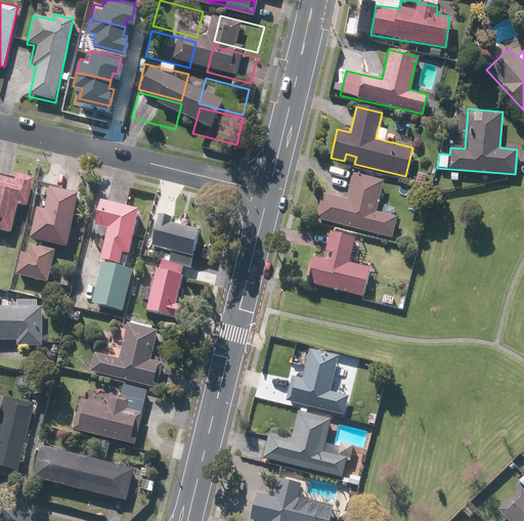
[(428,173),(417,171),(415,182),(427,184),(428,173)]
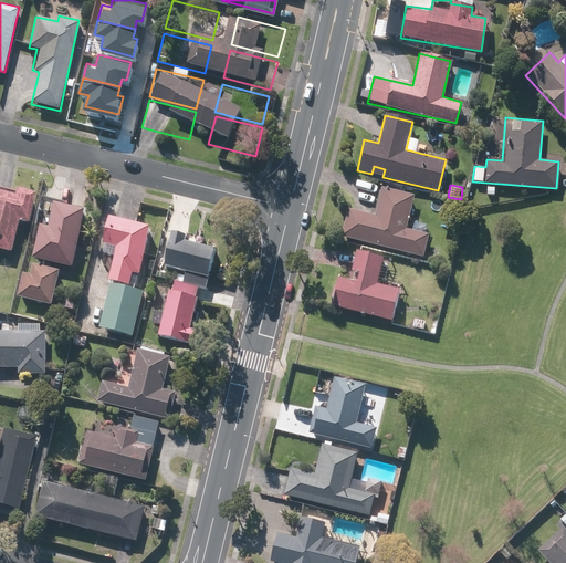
[(346,208),(339,236),(423,254),(429,231),(420,230),(421,223),(409,221),(413,197),(380,189),(375,214),(346,208)]
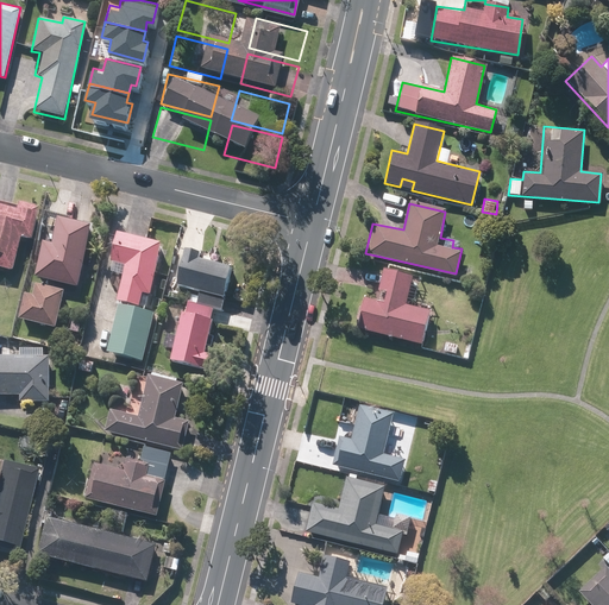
[(32,212),(0,205),(0,270),(8,272),(16,240),(25,241),(32,212)]
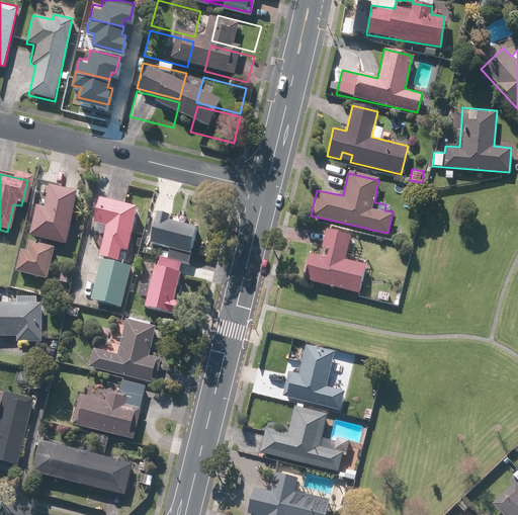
[(35,207),(29,236),(65,244),(75,195),(47,189),(42,208),(35,207)]
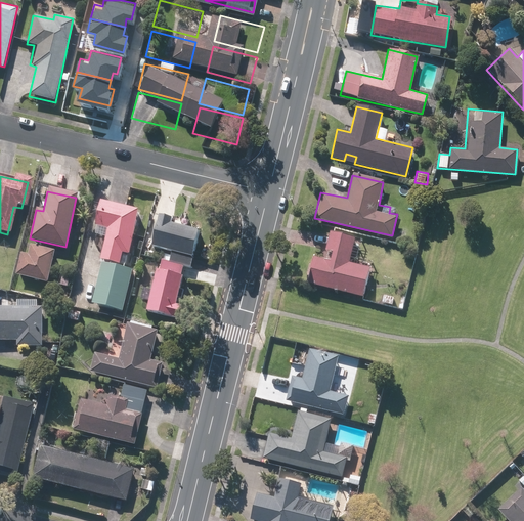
[(137,212),(97,204),(92,228),(105,231),(99,262),(118,266),(121,253),(128,254),(137,212)]
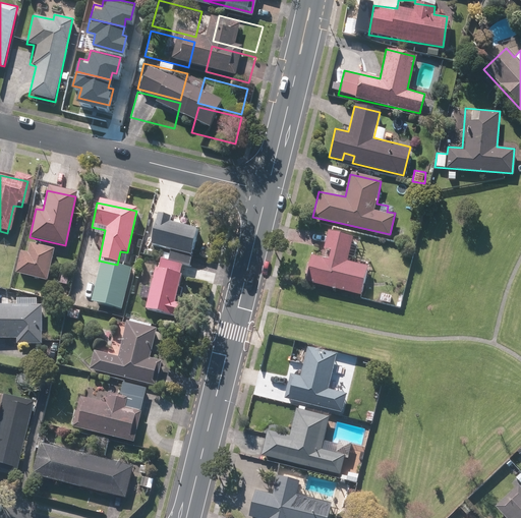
[(157,259),(184,265),(188,266),(196,230),(168,224),(169,219),(156,216),(149,246),(159,248),(157,259)]
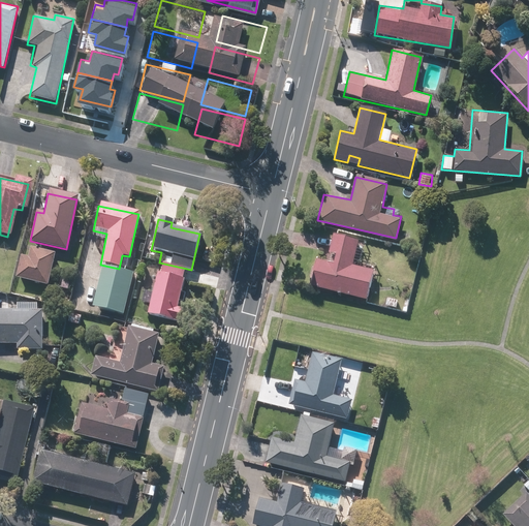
[(332,233),(325,258),(311,255),(305,284),(367,298),(373,269),(351,265),(356,238),(332,233)]
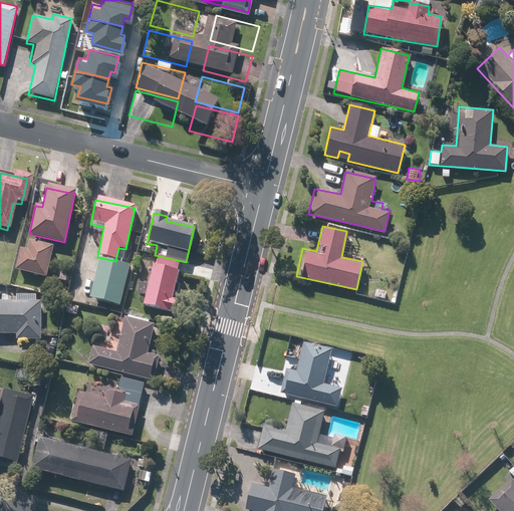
[(19,248),(14,269),(46,276),(52,246),(28,241),(27,250),(19,248)]
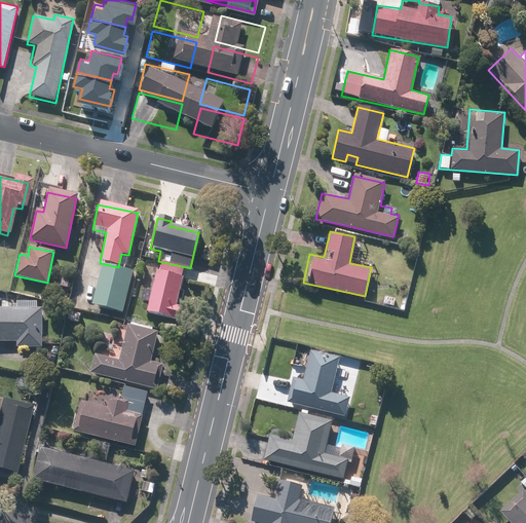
[(186,267),(158,261),(147,313),(179,320),(182,306),(177,305),(186,267)]
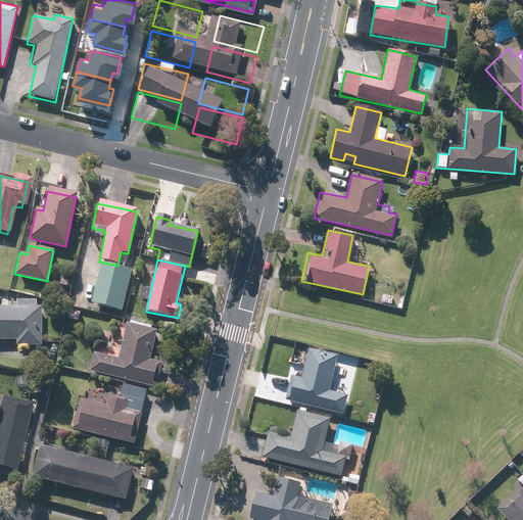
[(131,268),(117,266),(99,262),(90,303),(122,311),(131,268)]
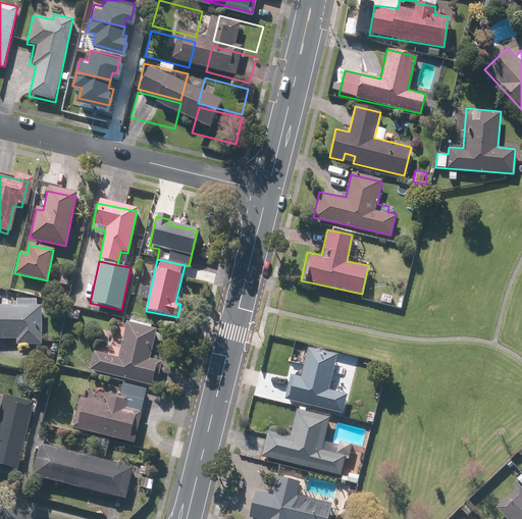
[(4,291),(3,305),(0,304),(0,338),(17,339),(17,344),(41,344),(42,306),(36,306),(37,296),(4,291)]
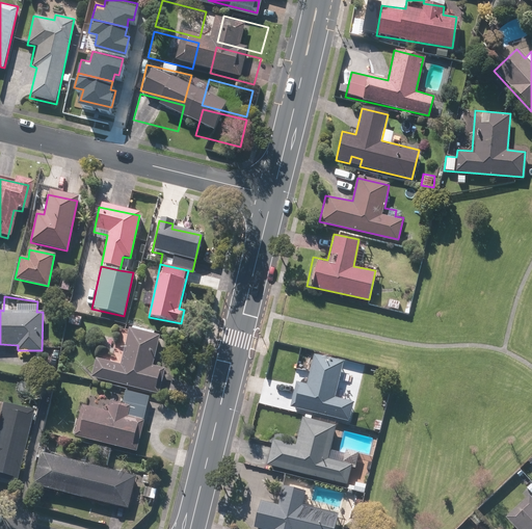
[(165,369),(154,367),(161,334),(129,326),(121,363),(95,358),(90,376),(160,392),(165,369)]
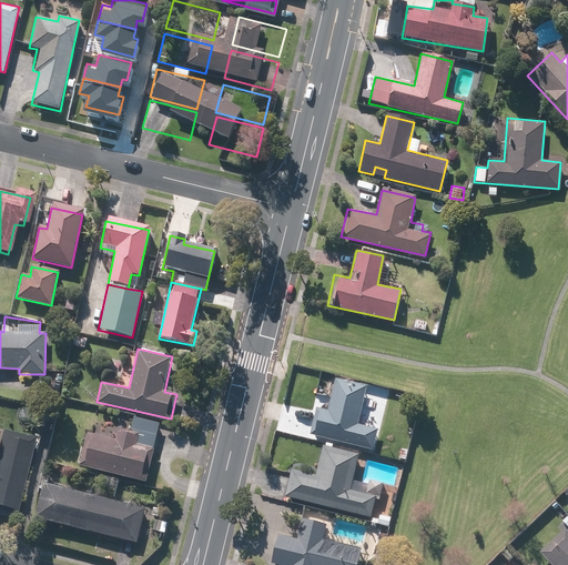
[(376,427),(357,423),(366,386),(333,379),(326,410),(314,406),(308,433),(372,446),(376,427)]
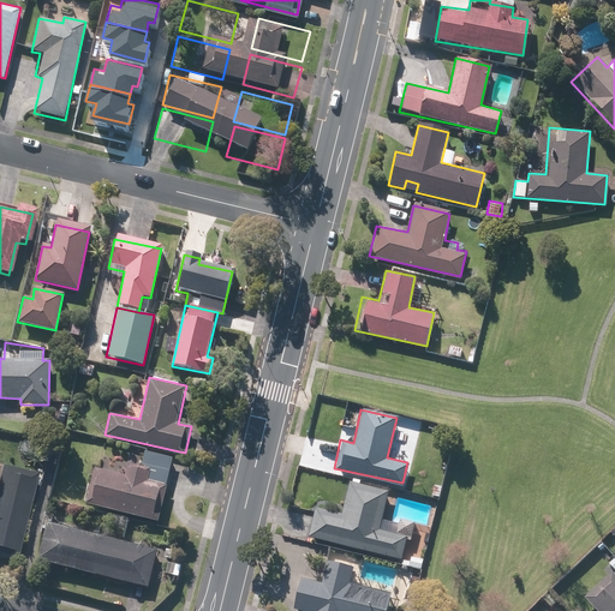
[(174,459),(144,451),(141,467),(125,463),(123,473),(93,466),(83,503),(160,521),(174,459)]
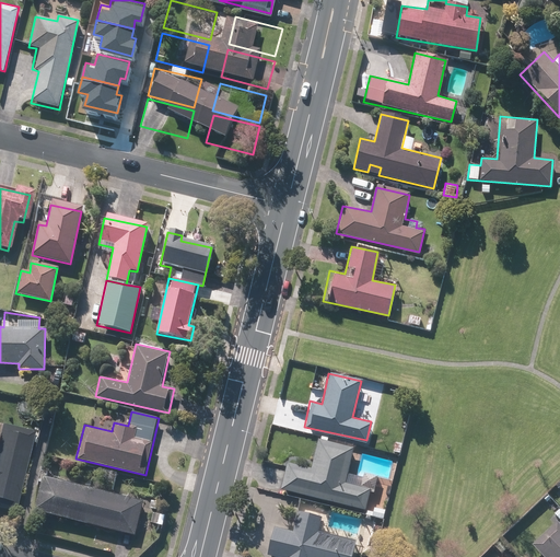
[(0,502),(18,507),(34,431),(0,424),(0,502)]
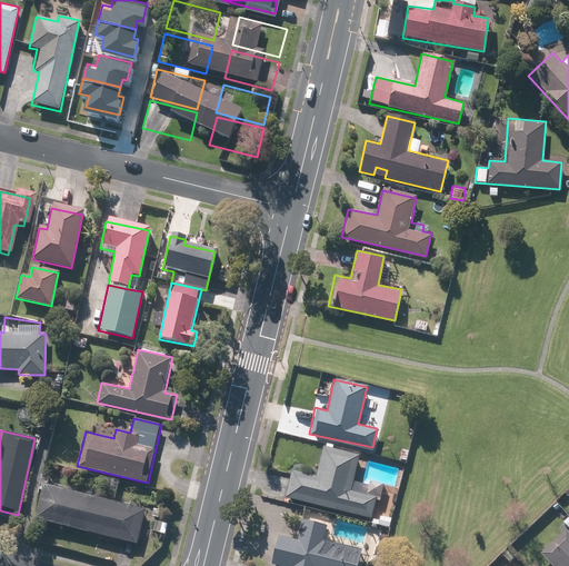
[(371,517),(376,497),(381,498),(385,482),(367,477),(365,482),(351,478),(358,454),(320,446),(313,475),(290,469),(285,496),(371,517)]
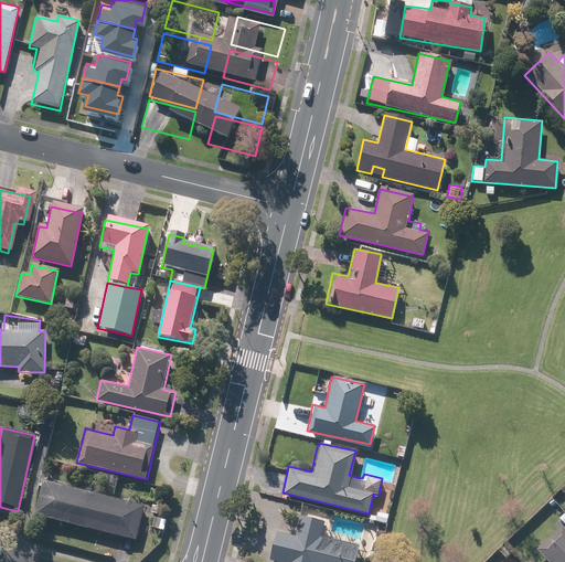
[(43,478),(34,515),(135,540),(144,504),(43,478)]
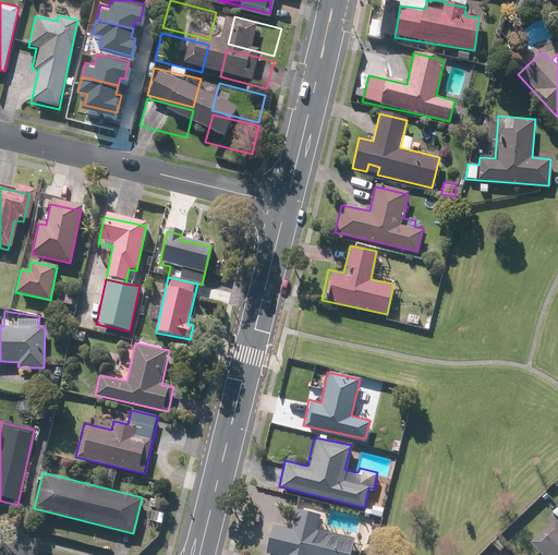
[(295,507),(292,525),(271,520),(265,554),(271,554),(350,554),(353,539),(315,530),(319,513),(295,507)]
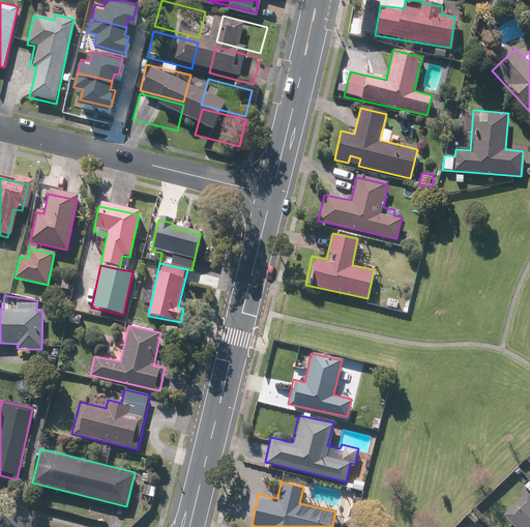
[(529,526),(529,497),(524,492),(501,513),(514,526),(529,526)]
